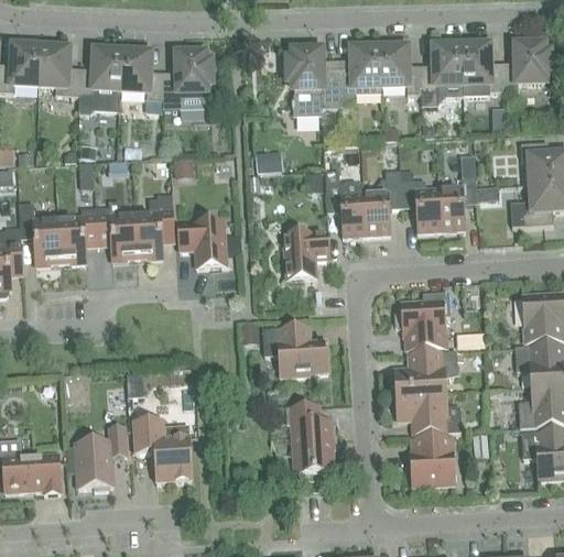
[(516,63),(502,64),(503,91),(518,90),(518,83),(544,82),(544,74),(550,74),(549,52),(543,52),(543,44),(542,44),(538,41),(529,41),(525,45),(516,45),(516,63)]
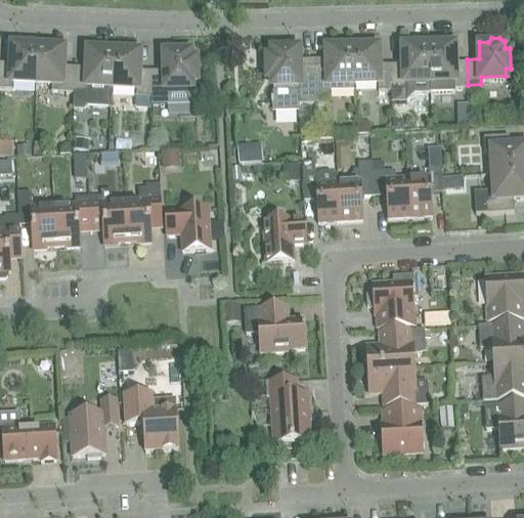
[(430,43),(429,43),(429,79),(453,78),(453,85),(468,85),(467,59),(454,59),(453,42),(444,43),(441,39),(433,40),(430,43)]
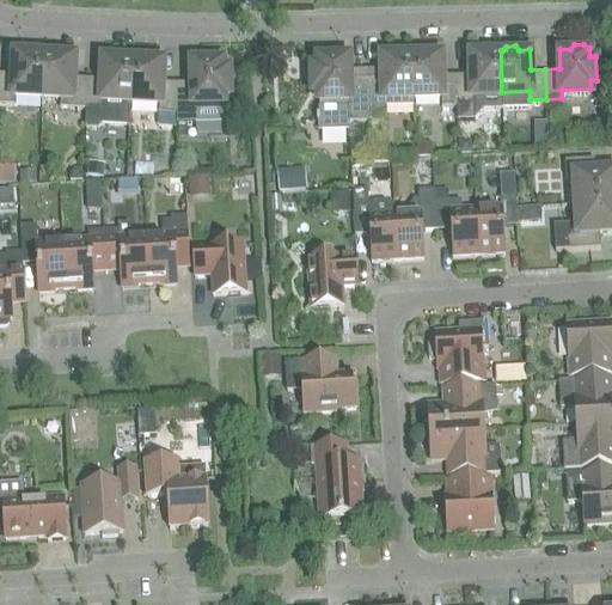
[(471,71),(457,71),(457,101),(473,101),(473,92),(501,92),(501,50),(499,50),(494,47),(485,47),(481,52),(470,52),(471,71)]
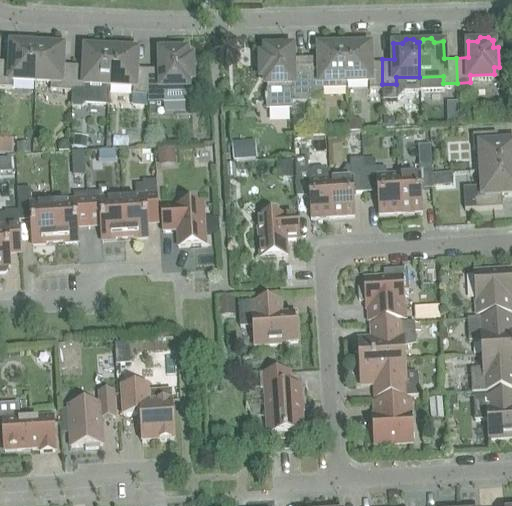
[(12,77),(35,78),(37,44),(36,44),(32,40),(24,40),(21,43),(12,42),(12,59),(0,58),(0,83),(11,84),(12,77)]
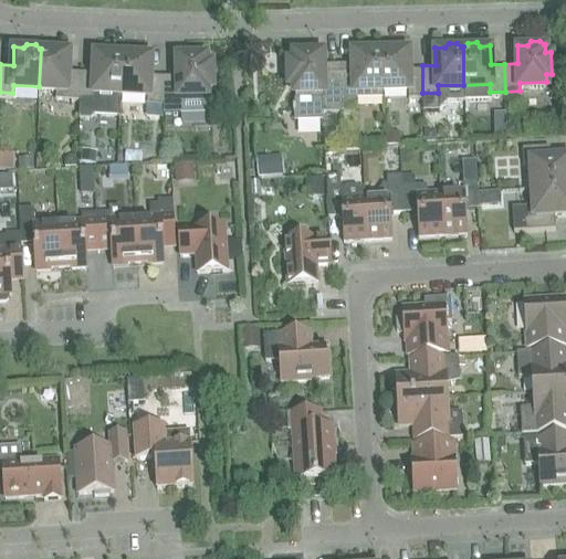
[(55,95),(80,96),(81,69),(67,67),(69,50),(59,49),(55,45),(46,44),(42,49),(41,49),(39,86),(56,87),(55,95)]
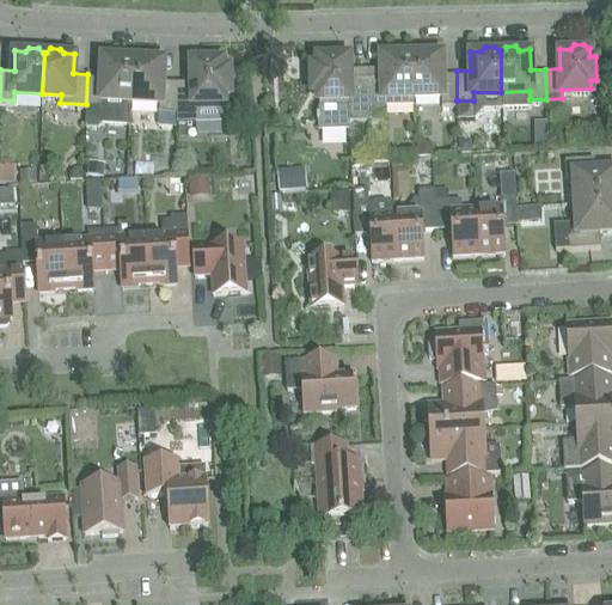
[(414,53),(411,53),(412,93),(414,93),(441,93),(441,102),(457,101),(457,71),(442,72),(441,52),(430,53),(427,48),(417,49),(414,53)]
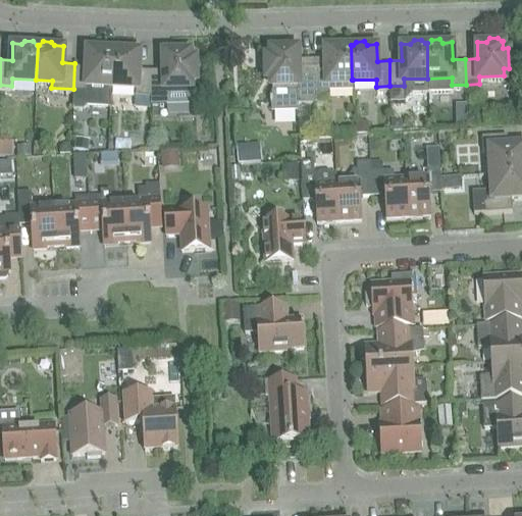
[(326,62),(312,62),(312,94),(315,94),(328,94),(328,87),(353,86),(353,80),(352,80),(351,45),(350,45),(346,42),(338,42),(334,45),(325,46),(326,62)]
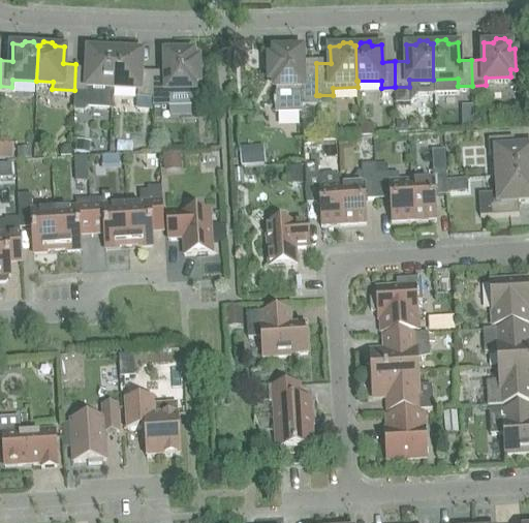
[(319,100),(319,95),(316,95),(316,63),(301,64),(301,47),(291,48),(288,43),(280,44),(277,48),(275,48),(275,55),(270,55),(270,77),(275,77),(276,89),(275,89),(275,95),(274,95),(274,101),(275,101),(275,106),(302,105),(302,101),(319,100)]
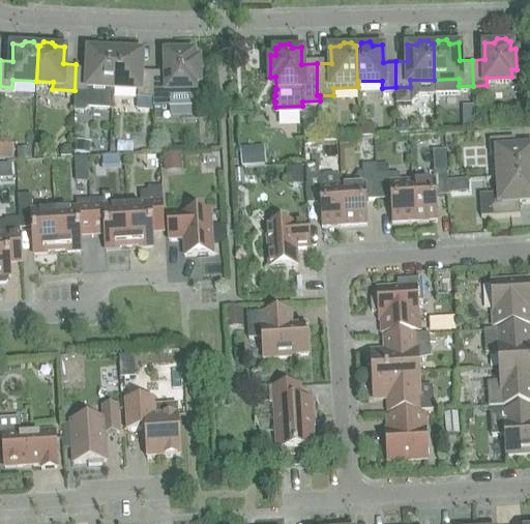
[(114,50),(110,46),(102,45),(98,49),(89,48),(88,65),(76,64),(75,90),(74,106),(84,106),(88,102),(112,104),(113,85),(115,50),(114,50)]
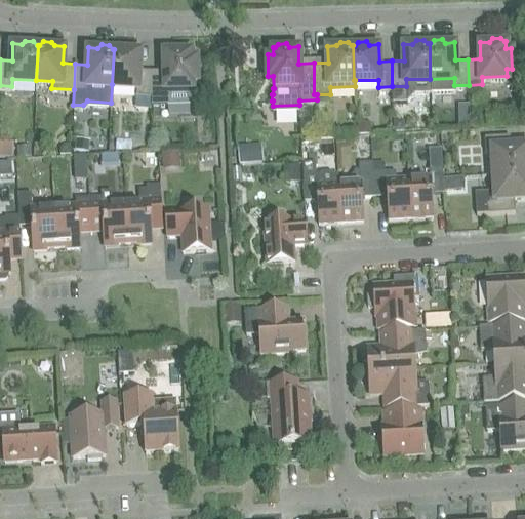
[(136,92),(152,93),(152,68),(138,67),(139,50),(130,49),(127,46),(119,45),(116,49),(114,49),(112,84),(136,85),(136,92)]
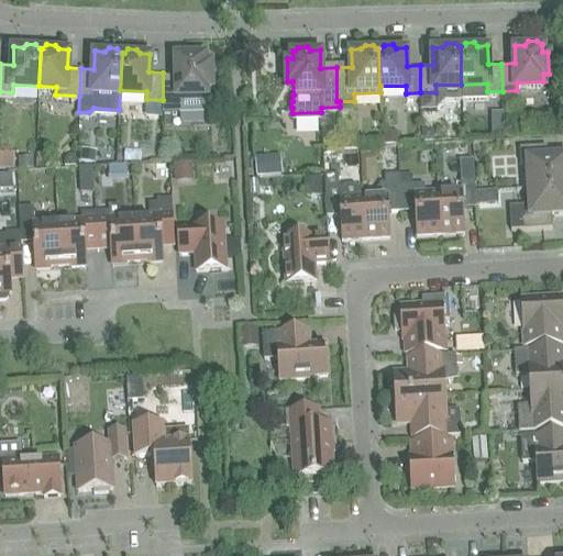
[(163,73),(163,100),(163,109),(179,109),(179,92),(206,91),(206,84),(211,84),(210,62),(205,62),(205,54),(202,54),(199,49),(190,49),(187,54),(177,54),(177,73),(163,73)]
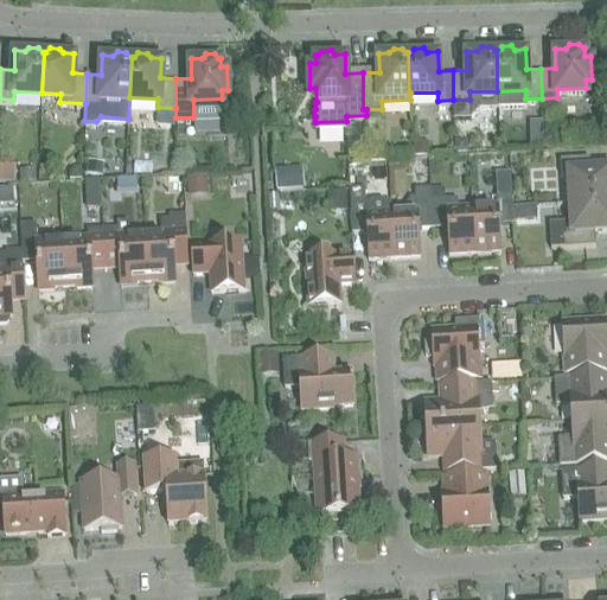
[(569,171),(572,198),(606,195),(606,166),(590,167),(590,153),(560,154),(561,171),(569,171)]
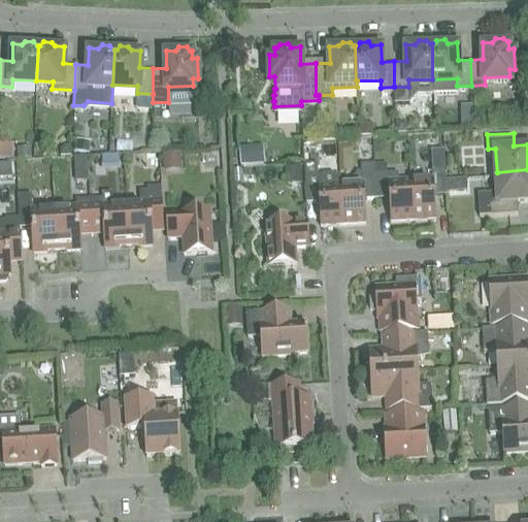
[(252,141),(239,142),(241,161),(265,159),(264,148),(252,148),(252,141)]
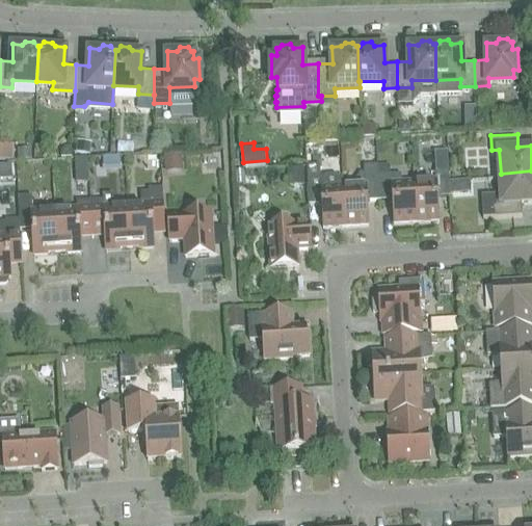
[(364,168),(361,168),(355,176),(355,180),(343,181),(346,222),(369,220),(367,196),(379,195),(377,162),(364,163),(364,168)]
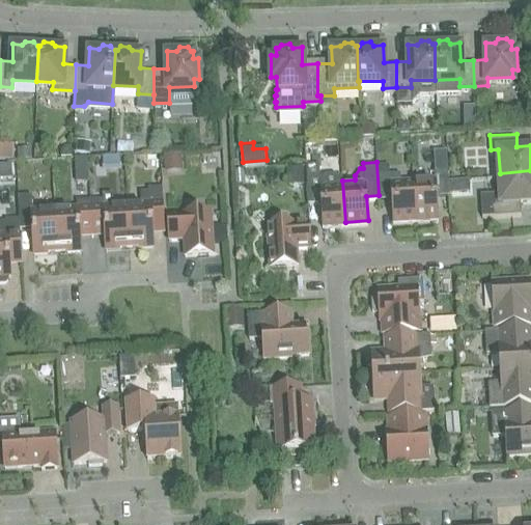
[(387,162),(376,162),(379,195),(391,194),(392,219),(415,217),(413,176),(400,177),(399,169),(391,169),(388,169),(387,162)]
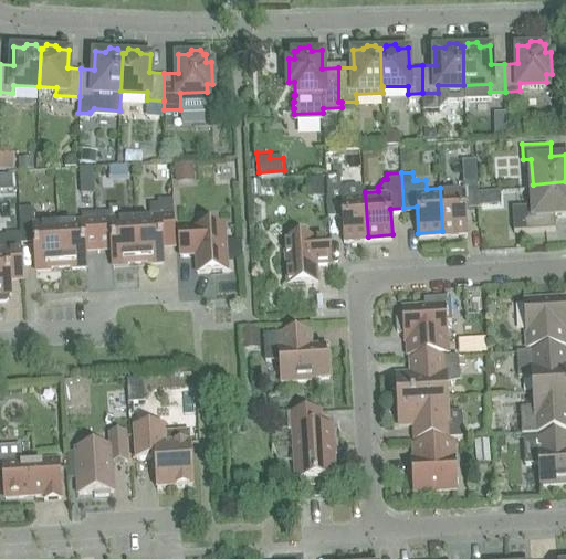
[(463,187),(440,188),(442,231),(467,230),(465,204),(479,203),(477,177),(462,178),(463,187)]
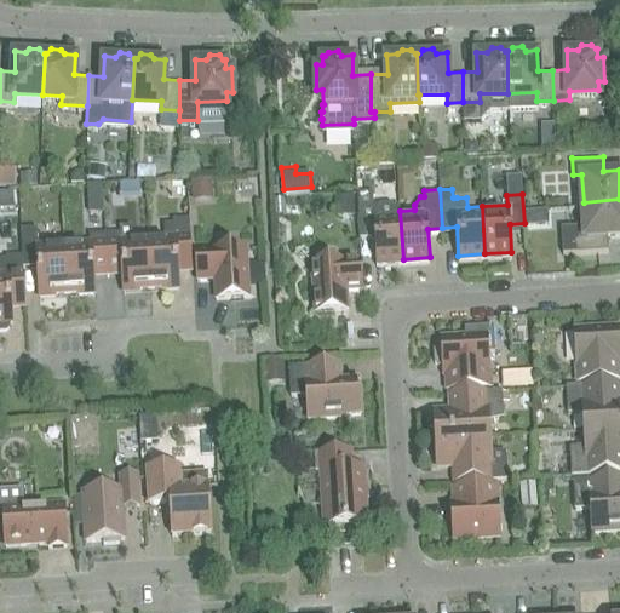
[(619,199),(584,202),(585,222),(561,223),(563,250),(608,246),(607,231),(619,230),(619,199)]
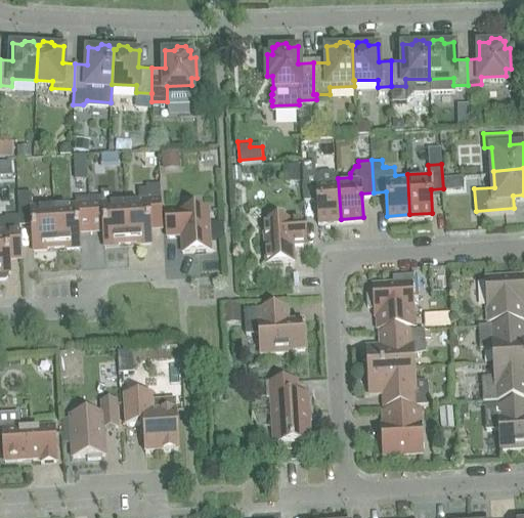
[(341,219),(338,178),(338,170),(337,170),(334,171),(331,169),(321,169),(319,171),(303,173),(304,197),(316,197),(318,220),(341,219)]
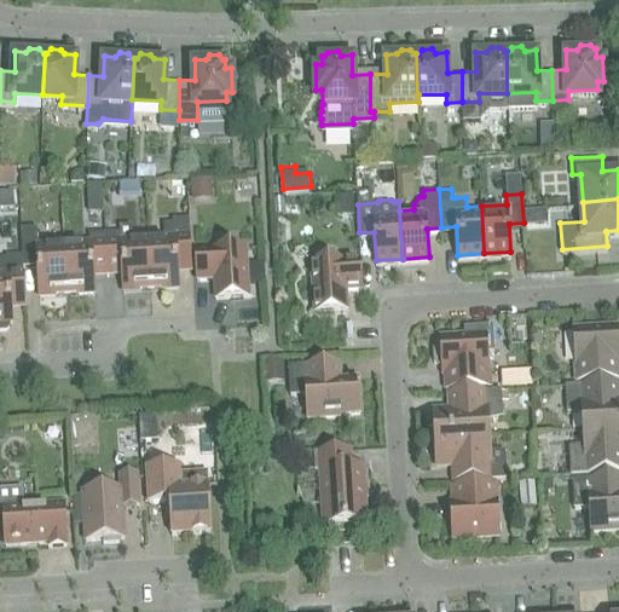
[(178,283),(178,267),(192,266),(189,213),(173,214),(173,218),(163,219),(165,232),(148,234),(151,283),(162,282),(162,284),(178,283)]
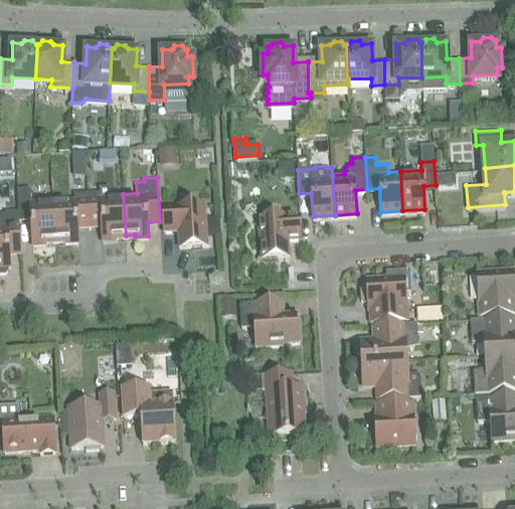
[(126,235),(123,194),(111,194),(110,183),(101,184),(101,189),(88,189),(90,224),(102,223),(103,238),(116,237),(116,235),(126,235)]
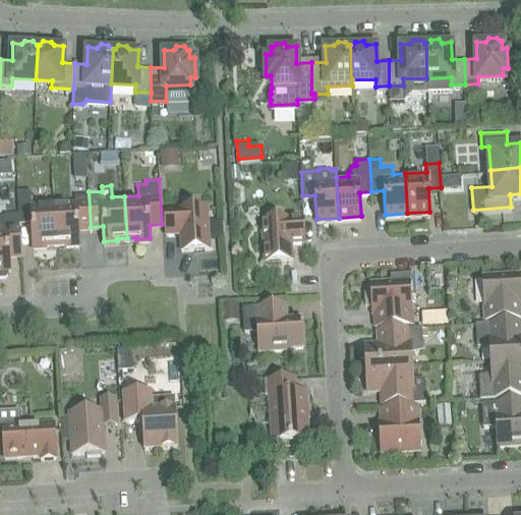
[(17,188),(18,211),(19,221),(32,220),(33,245),(47,244),(47,242),(56,242),(54,201),(32,202),(31,187),(17,188)]
